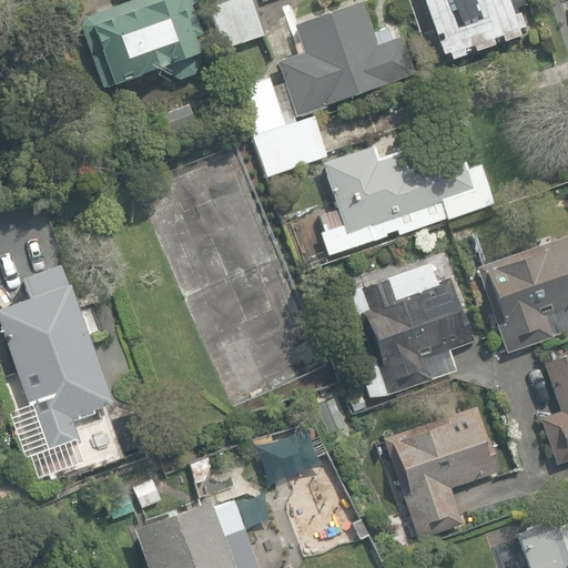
[(99,83),(110,87),(160,70),(178,80),(193,73),(198,60),(190,39),(208,32),(195,0),(131,0),(77,20),(99,83)]
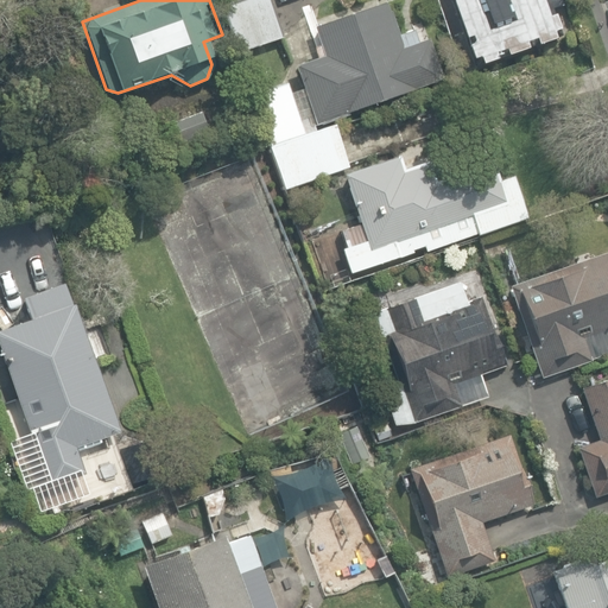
[(229,0),(221,4),(236,51),(282,36),(270,0),(229,0)]
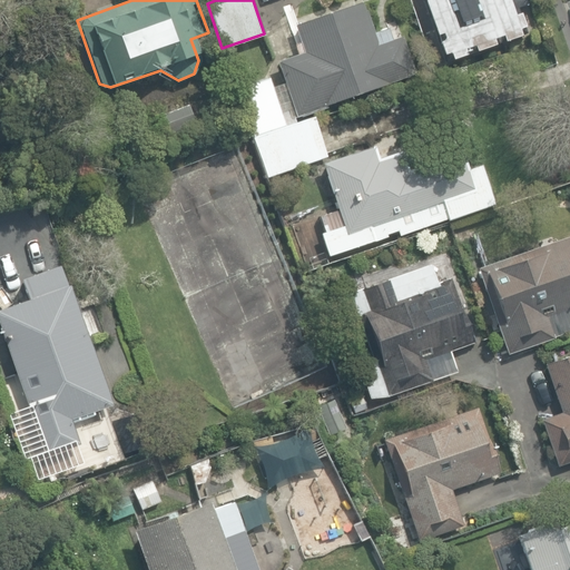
[(448,51),(450,58),(464,53),(462,48),(472,45),(474,50),(493,43),(491,38),(501,35),(502,40),(520,35),(518,28),(523,26),(519,11),(514,13),(512,9),(526,3),(524,0),(422,0),(434,35),(440,32),(442,39),(436,40),(441,53),(448,51)]
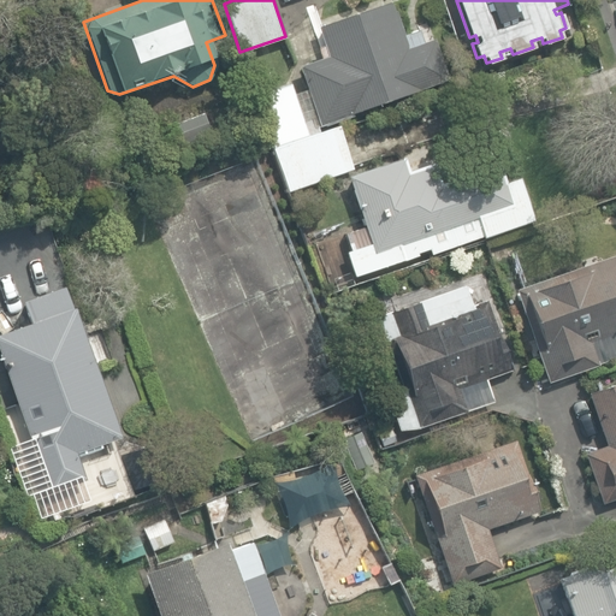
[(255,96),(288,193),(353,170),(338,126),(321,132),(319,126),(446,82),(433,41),(421,45),(415,30),(402,35),(390,1),(317,27),(324,49),(317,52),(320,61),(300,69),(307,89),(294,94),(291,84),(255,96)]
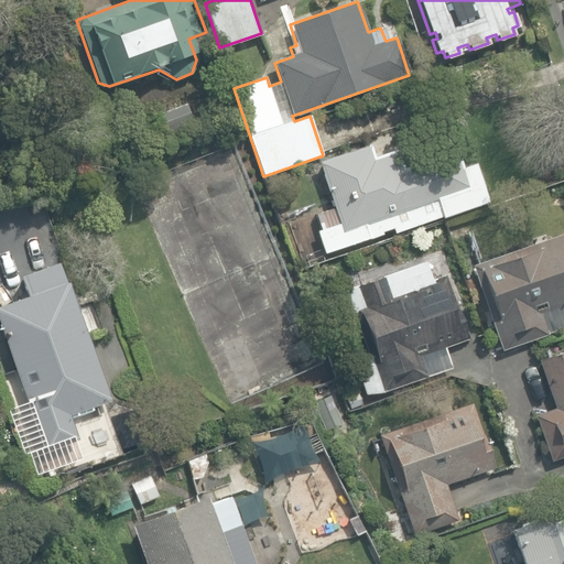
[(313,232),(321,256),(488,199),(476,163),(461,169),(453,144),(411,159),(405,142),(371,154),(368,144),(314,162),(329,208),(317,213),(323,229),(313,232)]
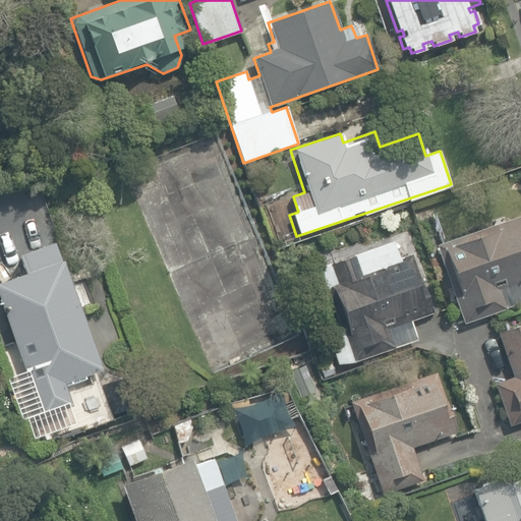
[(520,213),(437,243),(463,321),(506,306),(499,287),(520,279),(520,213)]
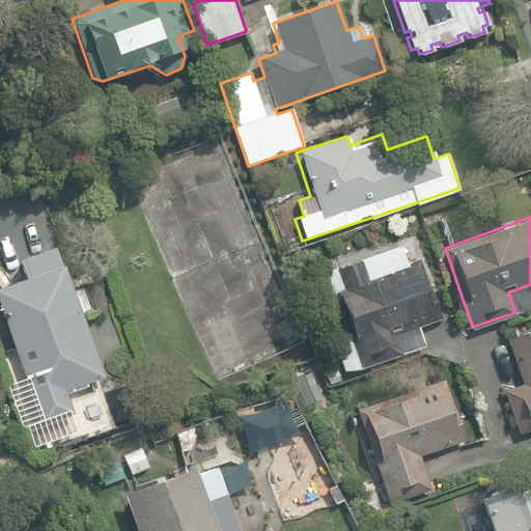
[(22,260),(15,240),(0,244),(0,308),(43,425),(74,414),(65,392),(103,379),(81,317),(96,311),(86,283),(71,289),(63,268),(60,268),(54,248),(22,260)]
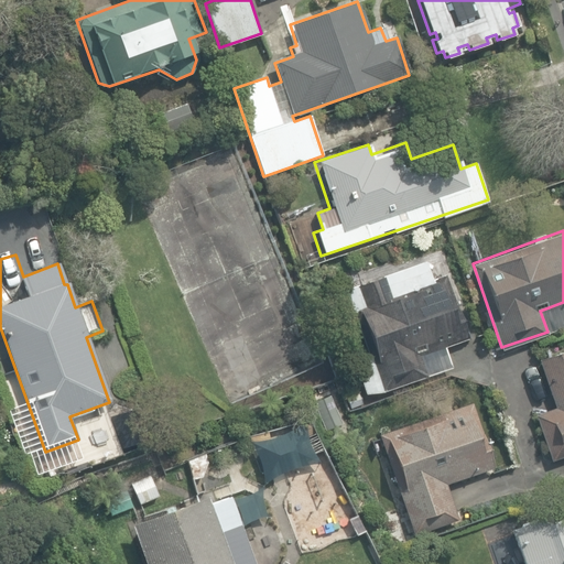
[(432,280),(426,262),(344,291),(367,356),(354,364),(365,396),(383,393),(453,369),(445,348),(468,340),(445,274),(432,280)]
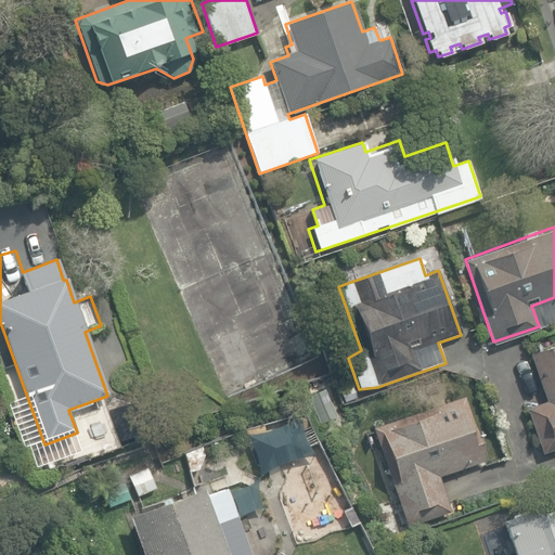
[(526,405),(542,451),(554,447),(554,343),(529,351),(545,399),(526,405)]
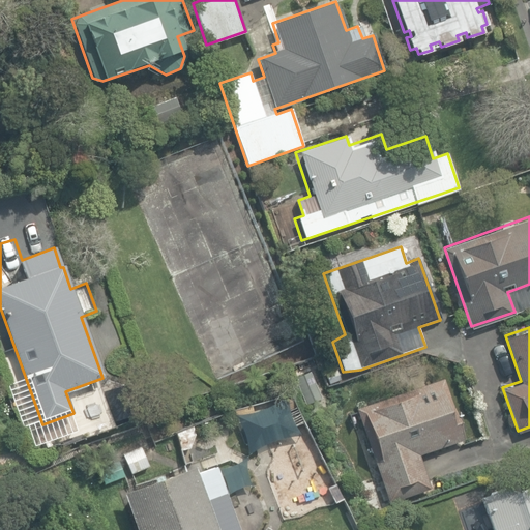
[(329,384),(341,381),(337,367),(326,371),(329,384)]
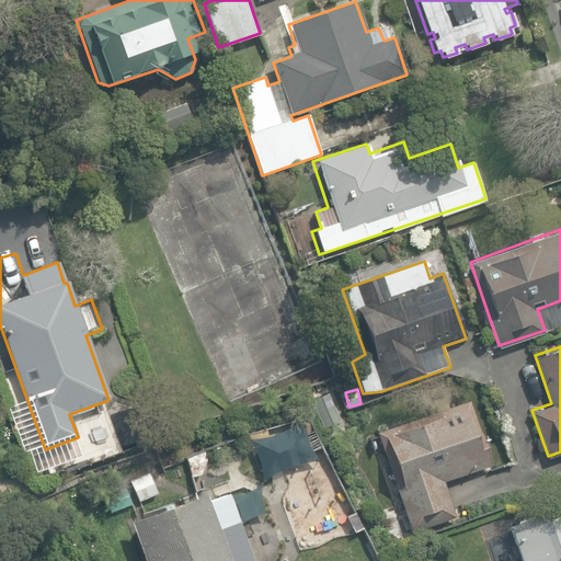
[(377,432),(410,531),(454,517),(442,482),(493,466),(471,400),(377,432)]
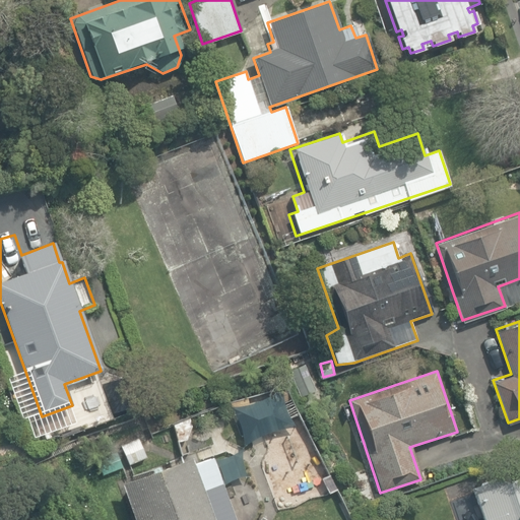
[(21,401),(31,397),(24,380),(14,383),(21,401)]
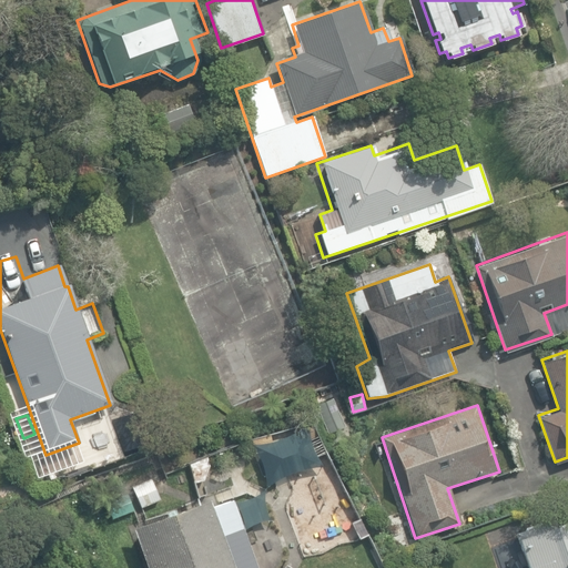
[(250,446),(263,485),(320,465),(306,426),(250,446)]
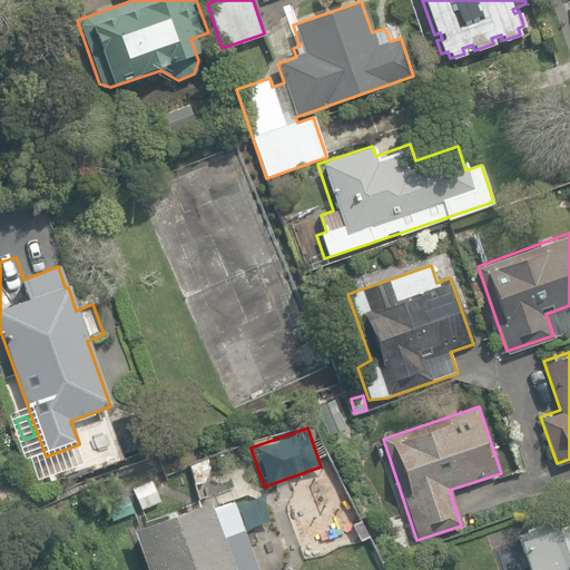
[(140,512),(161,502),(151,481),(129,491),(140,512)]
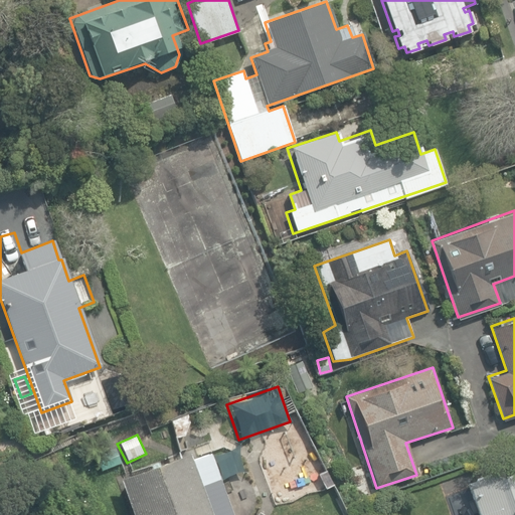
[(189,455),(120,479),(132,514),(232,514),(210,454),(191,461),(189,455)]
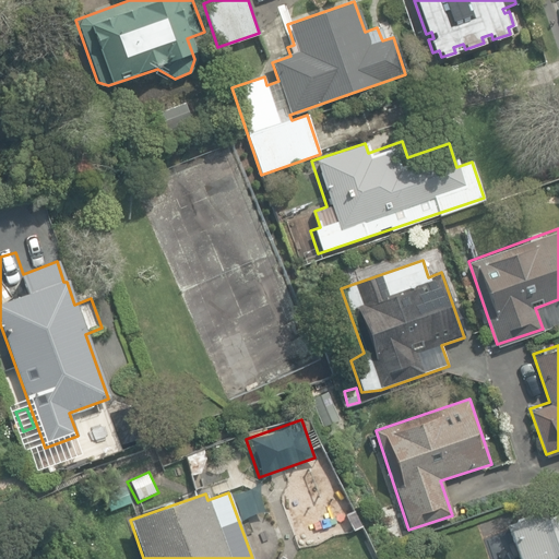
[(558,558),(558,513),(509,531),(518,558),(558,558)]
